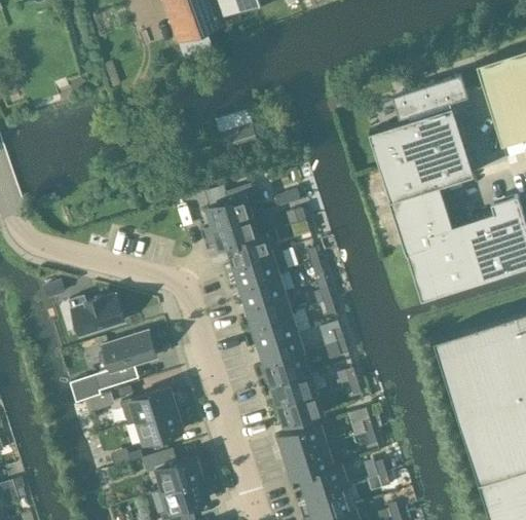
[(158,0),(176,47),(211,35),(224,30),(221,21),(227,17),(220,0),(158,0)]
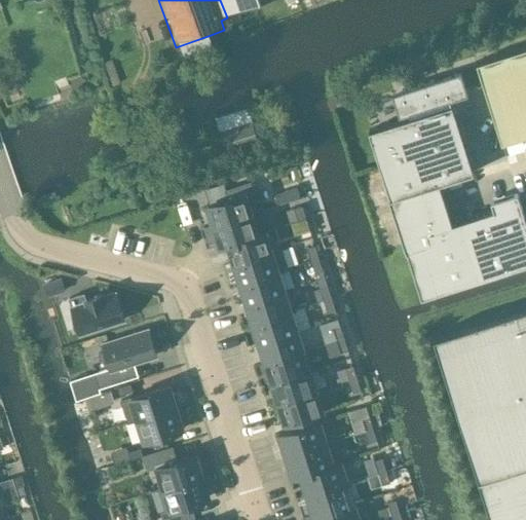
[(224,0),(232,19),(277,0),(224,0)]
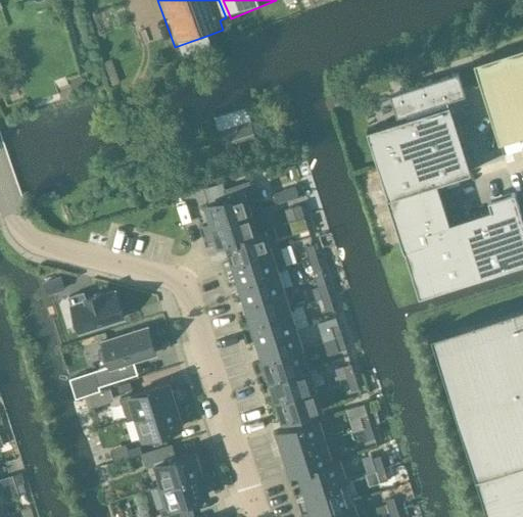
[(206,39),(179,49),(184,64),(211,55),(206,39)]
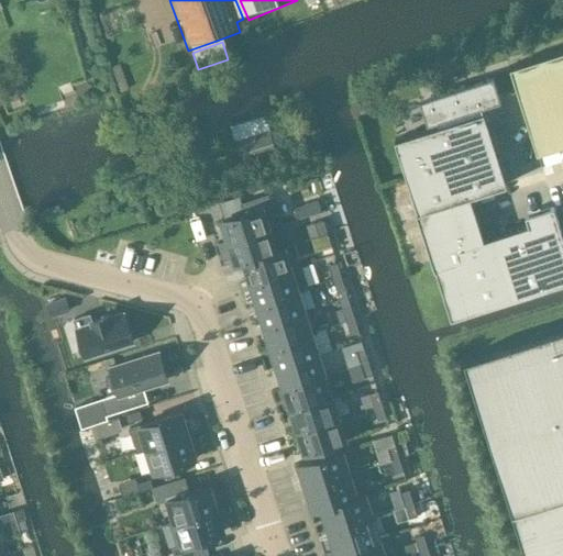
[(562,56),(510,73),(538,158),(562,149),(562,56)]
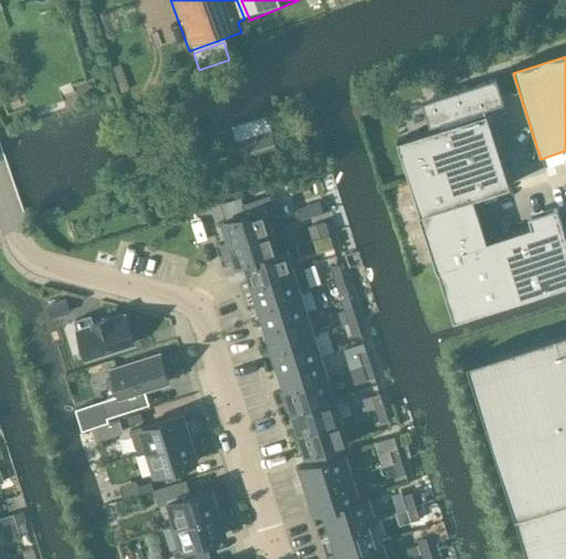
[(495,104),(490,85),(432,104),(441,132),(486,118),(483,108),(495,104)]
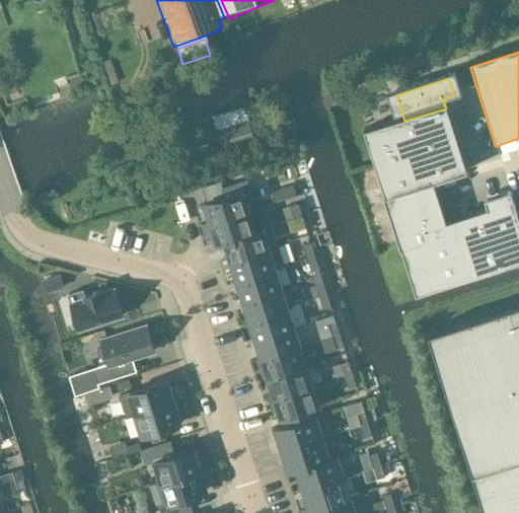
[(467,175),(446,108),(404,121),(364,134),(385,202),(467,175)]
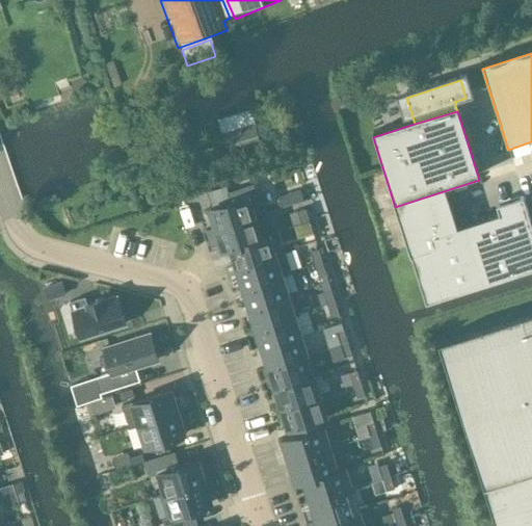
[(254,129),(221,139),(229,161),(261,151),(254,129)]
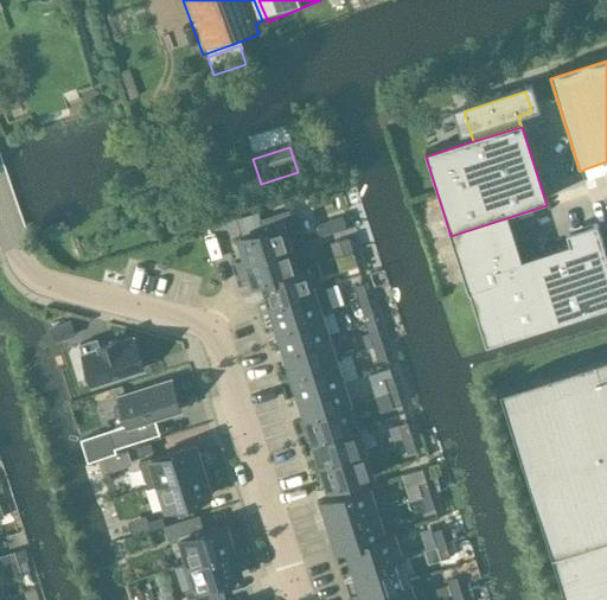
[(260,236),(240,242),(247,267),(291,253),(291,254),(300,250),(288,216),(285,217),(256,227),(260,236)]
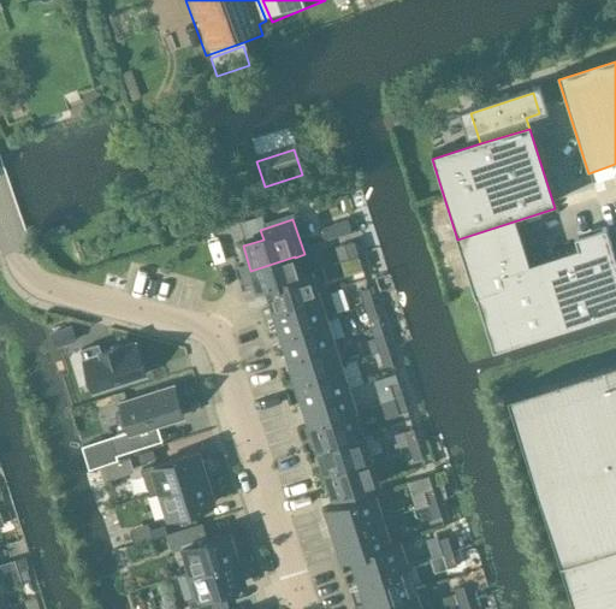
[(521,219),(457,240),(462,253),(477,300),(542,279),(537,266),(521,219)]
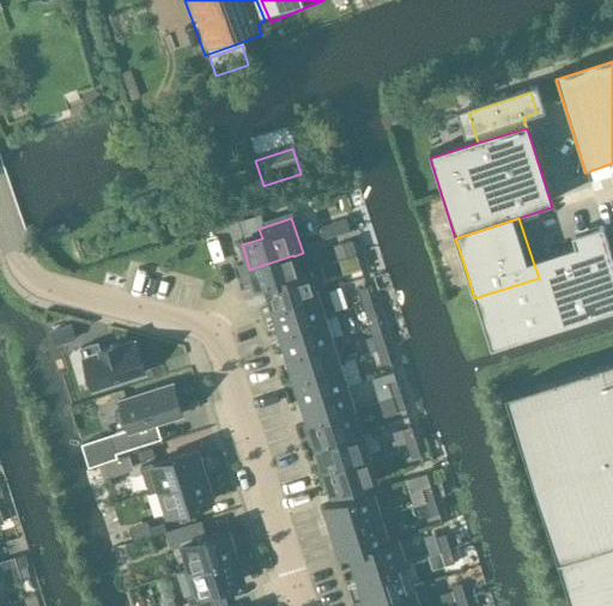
[(346,225),(332,230),(337,243),(351,238),(346,225)]
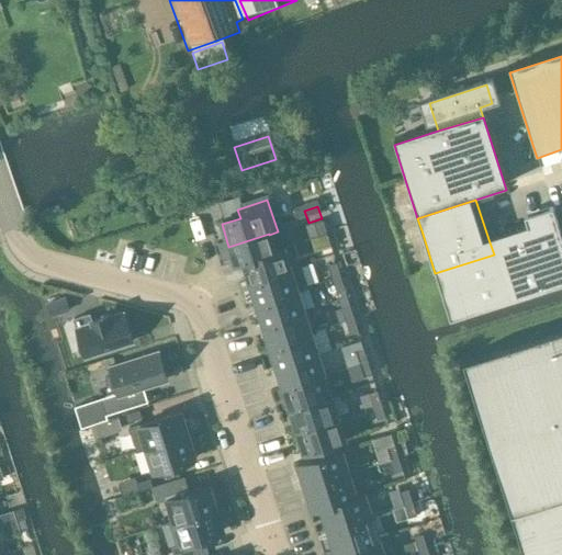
[(494,255),(435,273),(451,323),(561,286),(561,238),(557,221),(490,242),(494,255)]
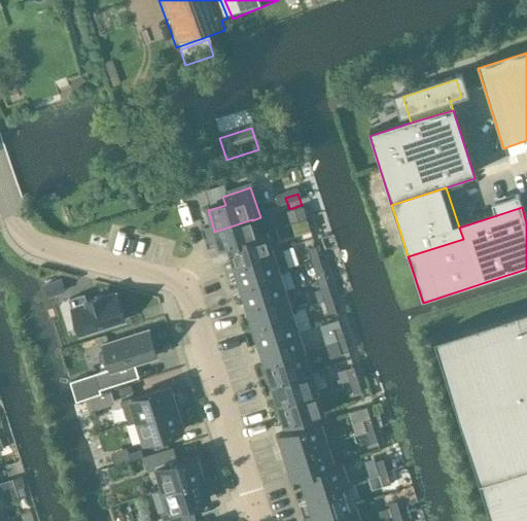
[(299,227),(299,228),(307,226),(303,212),(294,215),(299,227)]
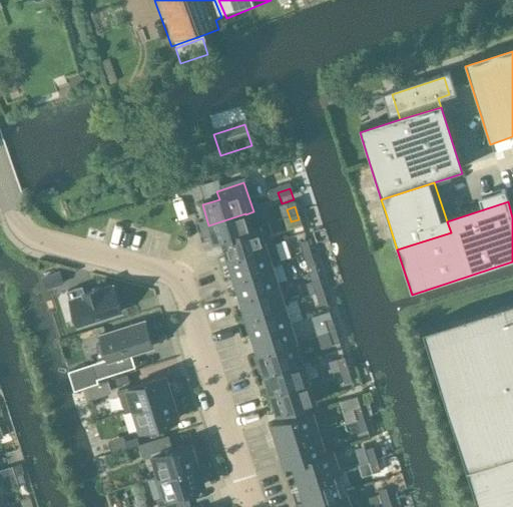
[(245,213),(208,225),(215,245),(222,243),(237,238),(236,236),(251,232),(259,229),(253,211),(245,214),(245,213)]
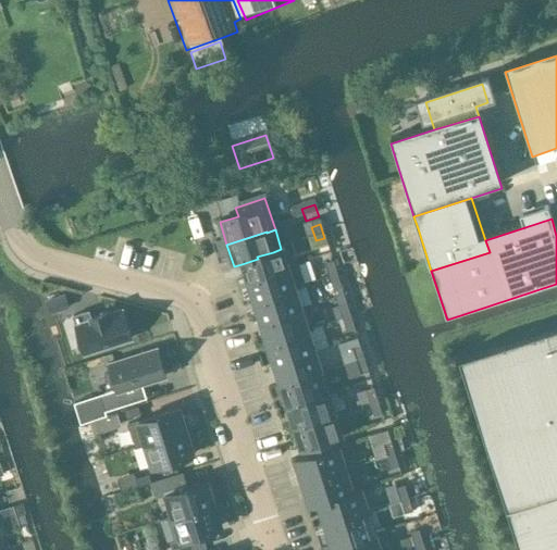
[(316,239),(308,242),(312,255),(320,253),(329,250),(329,248),(324,238),(316,240),(316,239)]
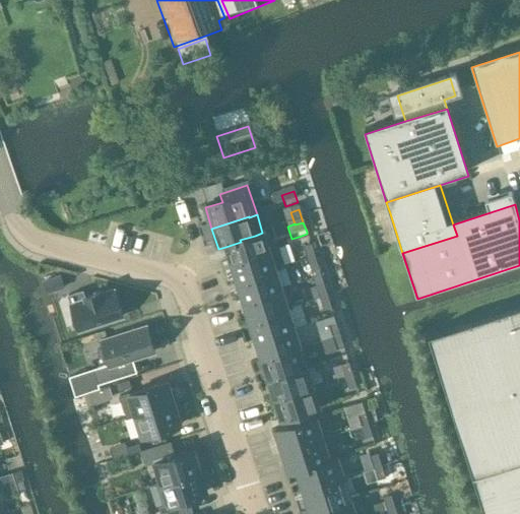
[(241,242),(225,247),(232,266),(269,255),(268,252),(274,251),(268,232),(262,233),(255,236),(240,240),(241,242)]
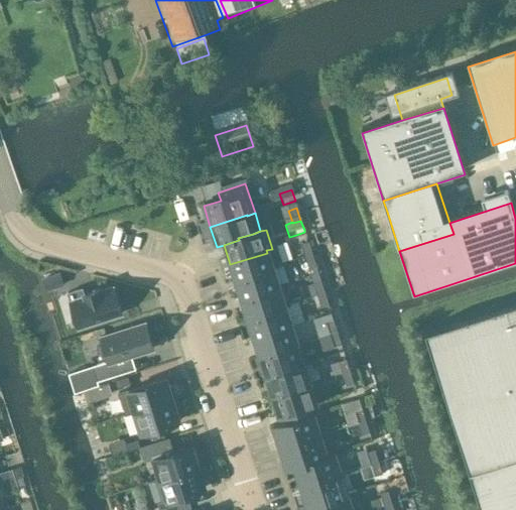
[(267,253),(230,264),(237,284),(273,272),(273,273),(283,270),(276,247),(272,249),(266,250),(267,253)]
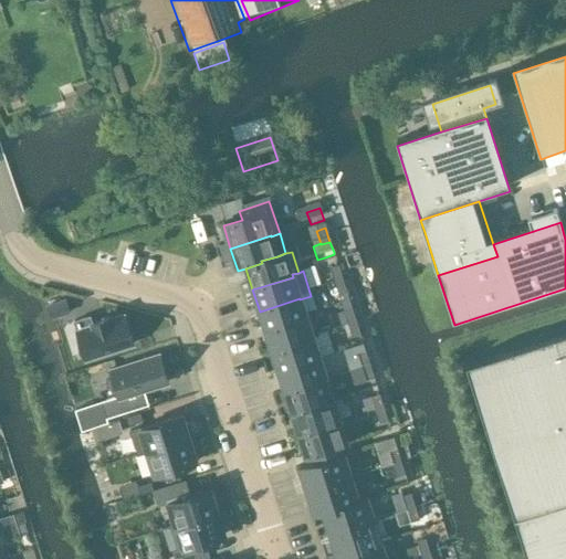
[(331,274),(335,287),(344,285),(339,271),(331,274)]
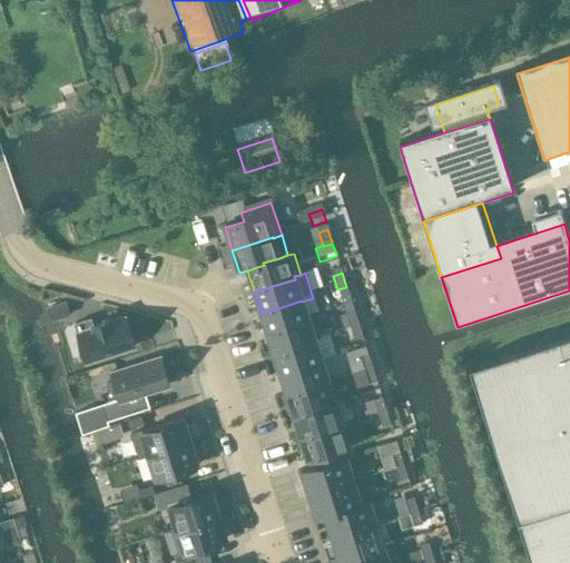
[(342,303),(351,299),(346,287),(337,289),(342,303)]
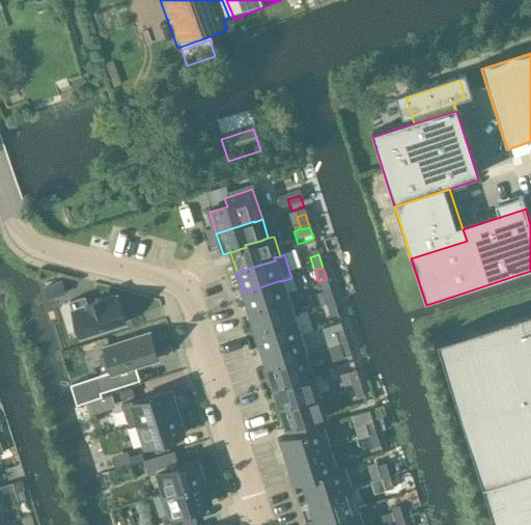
[(281,280),(244,293),(250,312),(287,301),(287,298),(281,281),(281,280)]
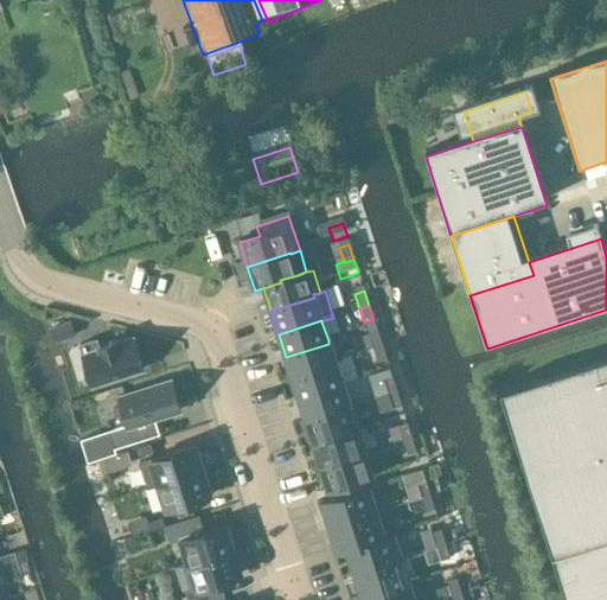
[(70,327),(51,334),(56,348),(75,342),(70,327)]
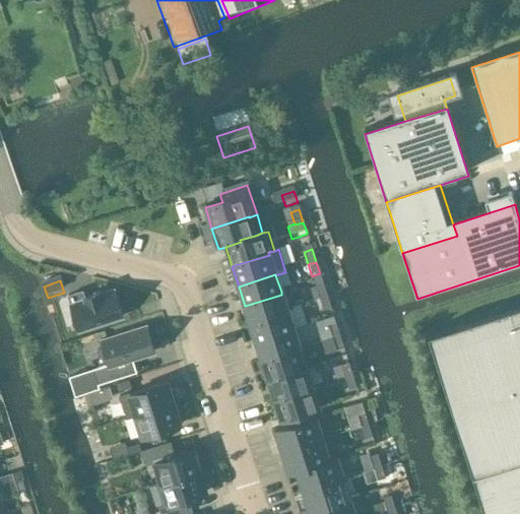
[(316,291),(320,304),(328,301),(324,288),(316,291)]
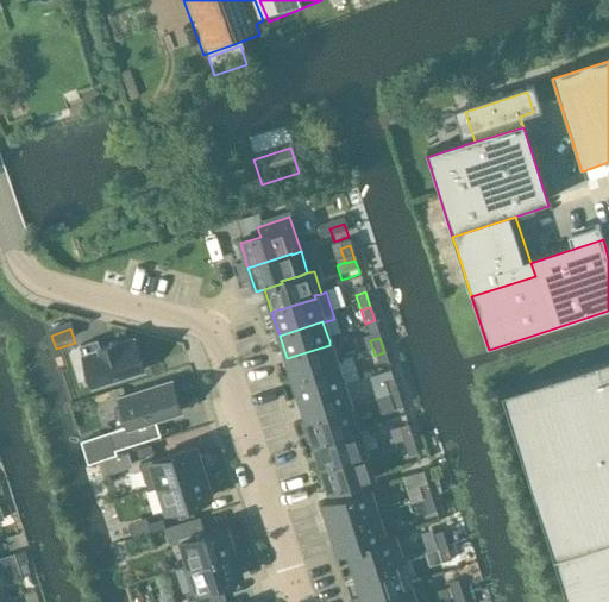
[(330,345),(287,358),(294,381),(337,367),(338,369),(344,367),(336,340),(330,342),(330,345)]
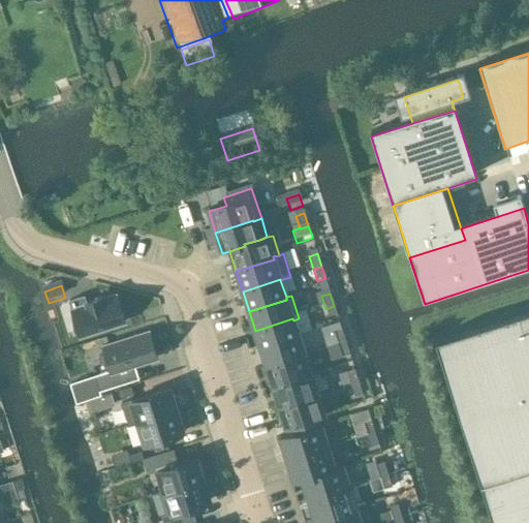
[(84,302),(69,306),(81,341),(125,328),(116,300),(102,304),(101,302),(86,307),(84,302)]
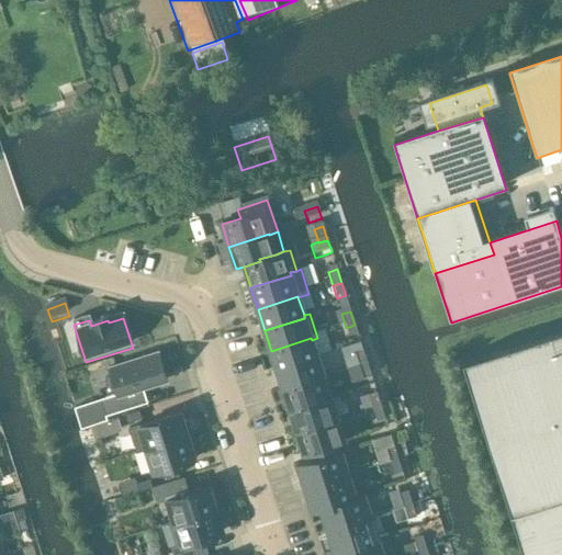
[(359,338),(355,325),(346,328),(350,341),(359,338)]
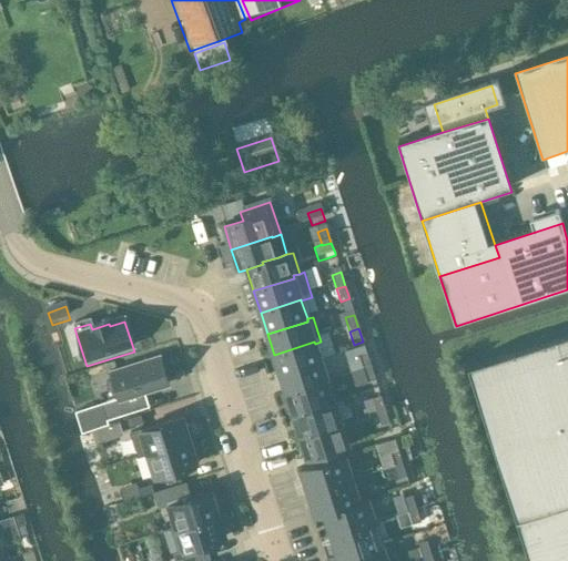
[(567,560),(567,336),(469,367),(530,560),(567,560)]
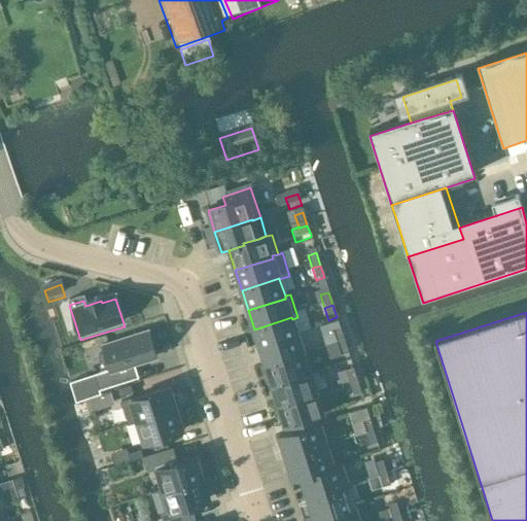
[(292,319),(291,317),(254,330),(260,349),(297,338),(292,319)]
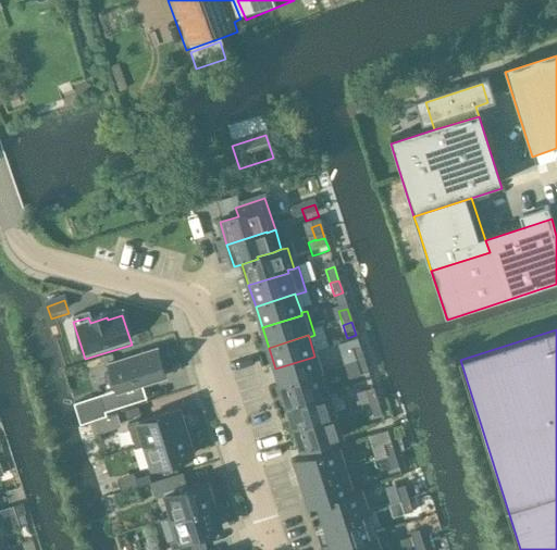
[(353,354),(357,367),(366,364),(361,351),(353,354)]
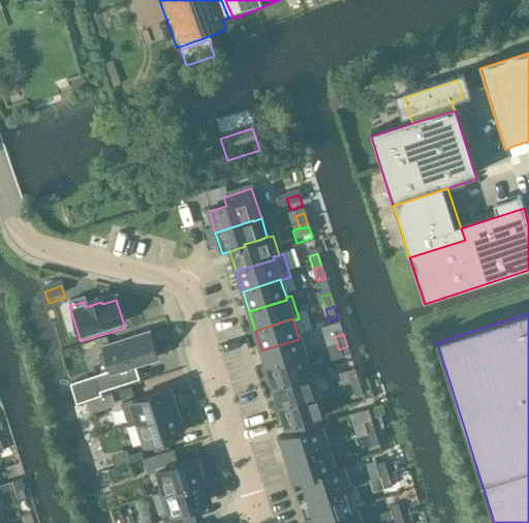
[(134,370),(157,363),(149,337),(103,351),(111,376),(95,381),(99,397),(138,385),(134,370)]
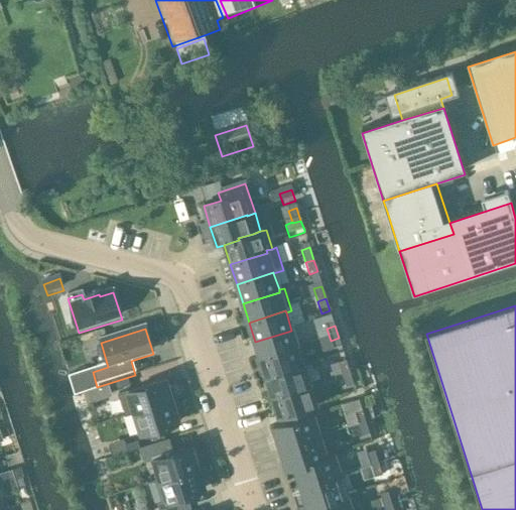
[(291,331),(255,342),(261,361),(261,362),(298,350),(291,331)]
